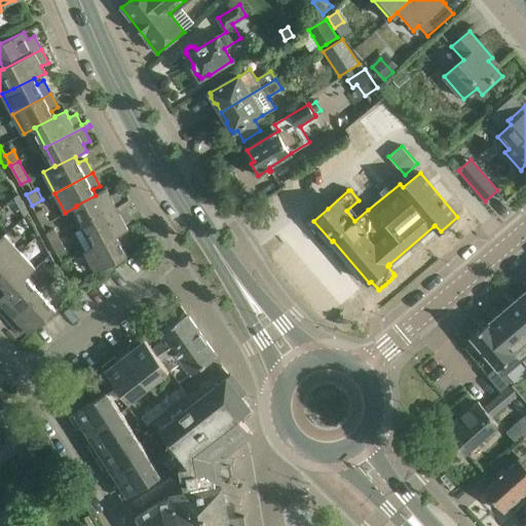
[(86,226),(130,202),(128,200),(122,203),(117,192),(111,196),(107,189),(96,195),(76,205),(76,207),(86,226)]
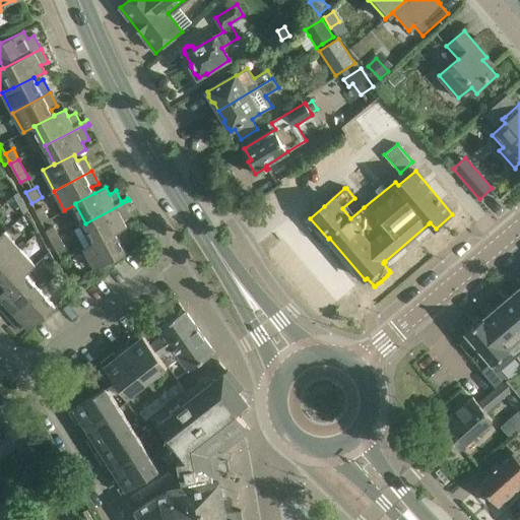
[(24,214),(27,211),(28,210),(19,193),(18,194),(14,196),(24,214)]
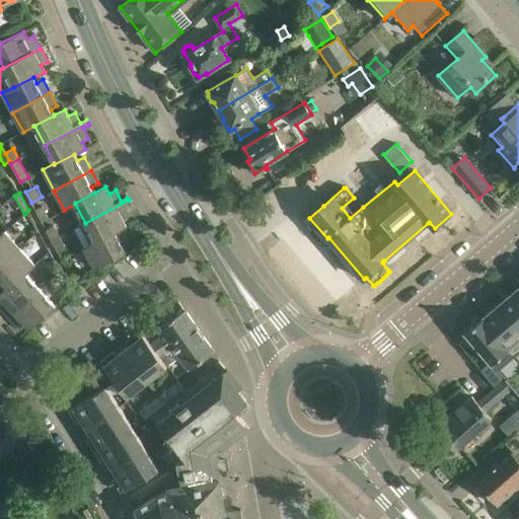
[(95,242),(122,229),(127,227),(123,220),(130,217),(124,206),(130,203),(129,200),(85,223),(95,241),(95,242)]
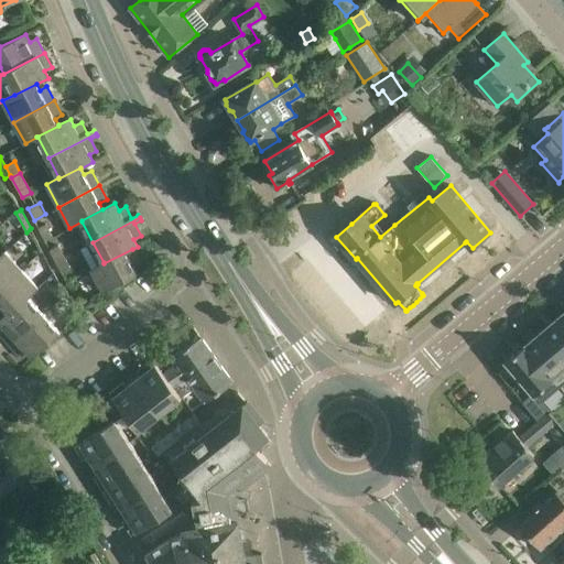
[(53,236),(46,224),(39,228),(45,240),(53,236)]
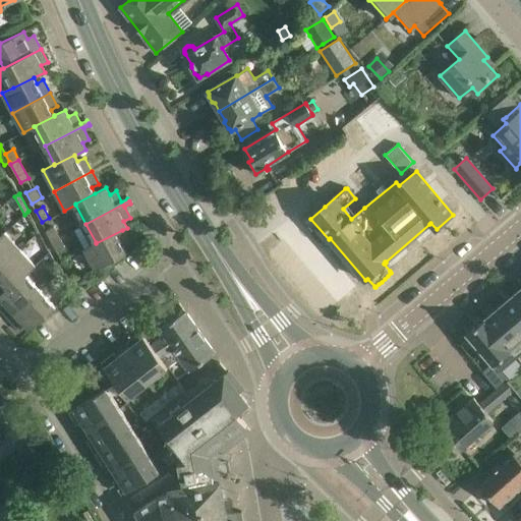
[(50,238),(58,233),(54,226),(46,231),(50,238)]
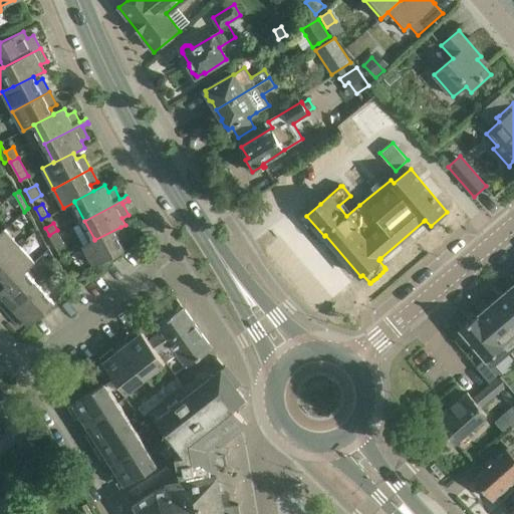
[(82,245),(94,265),(124,249),(121,243),(127,239),(120,227),(94,240),(94,239),(82,245)]
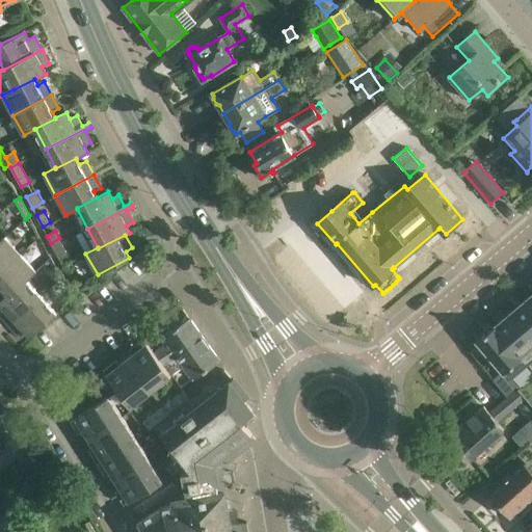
[(0,274),(22,256),(5,238),(0,242),(0,274)]
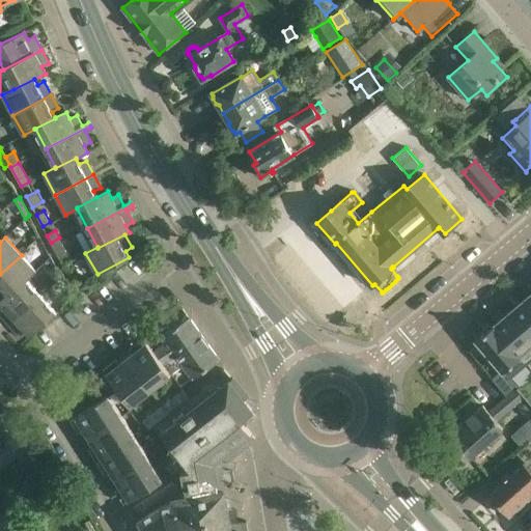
[(55,250),(59,257),(67,252),(63,245),(55,250)]
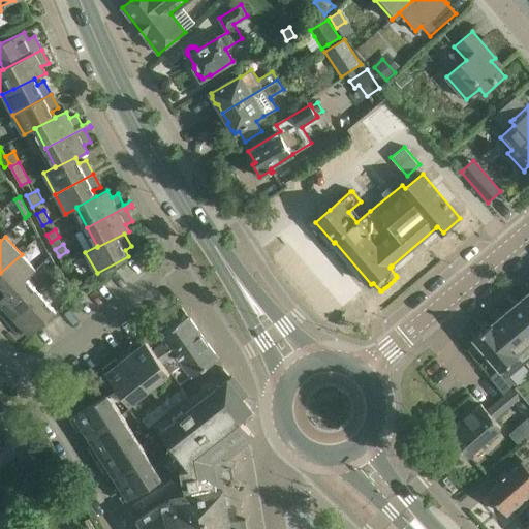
[(8,293),(34,272),(36,270),(22,254),(0,273),(0,292),(4,289),(8,293)]
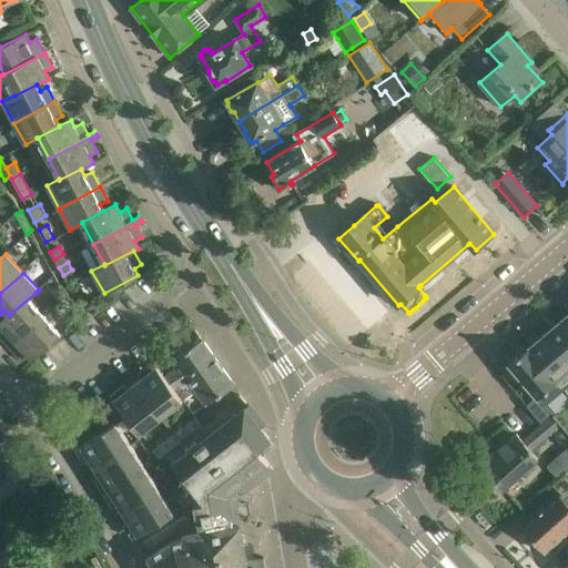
[(16,343),(44,317),(29,300),(37,292),(9,315),(0,323),(0,325),(4,331),(0,334),(0,336),(6,344),(12,338),(16,343)]
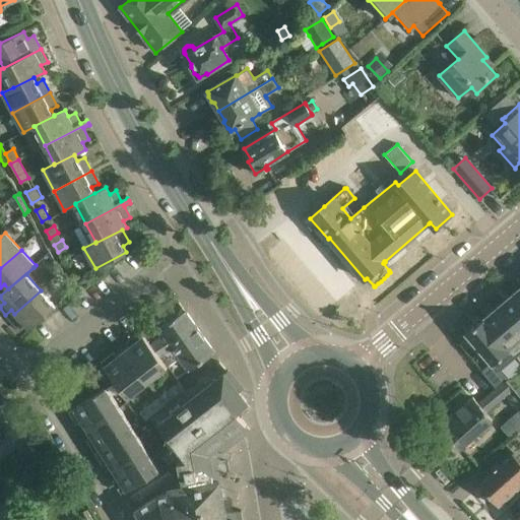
[(29,330),(55,307),(41,290),(14,314),(17,317),(12,322),(19,329),(24,325),(29,330)]
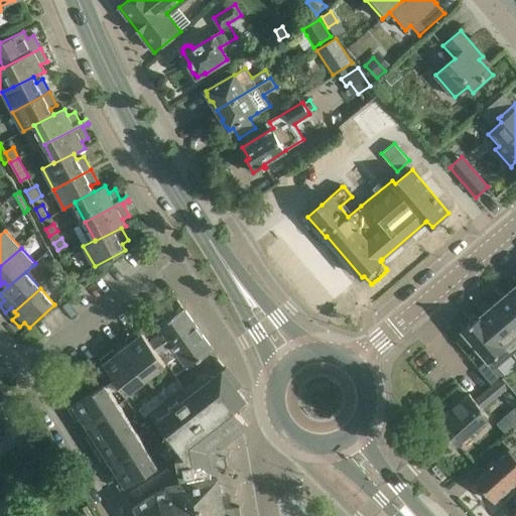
[(515,291),(513,288),(497,302),(515,325),(515,291)]
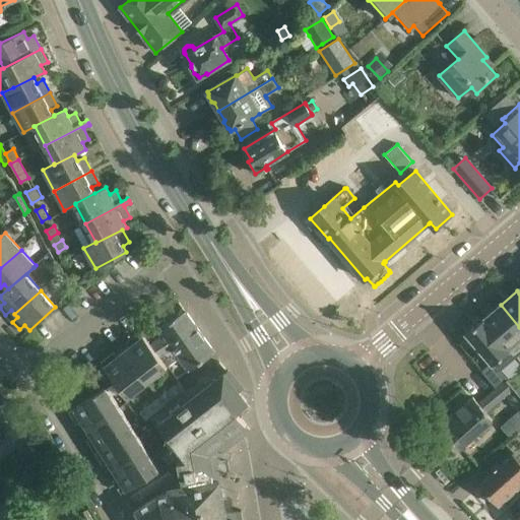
[(484,318),(483,319),(516,358),(519,353),(519,327),(501,305),(484,319),(484,318)]
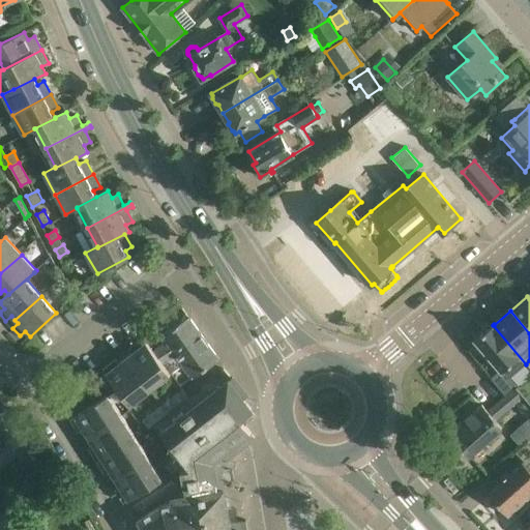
[(192,378),(216,360),(189,318),(163,335),(168,343),(152,352),(170,373),(171,374),(182,365),(192,378)]
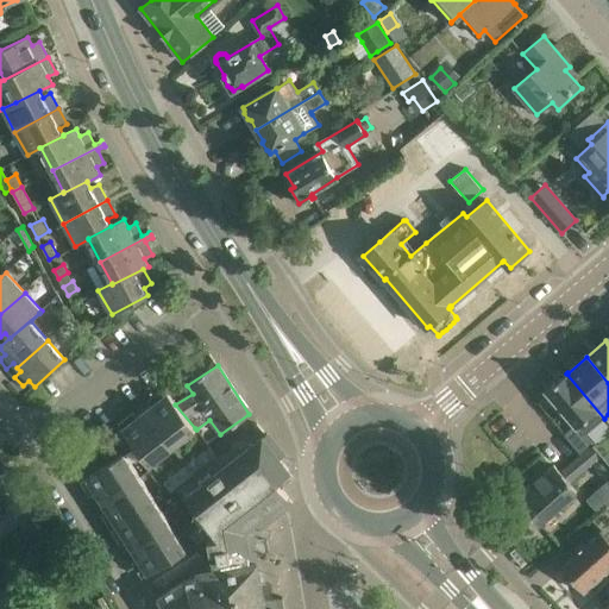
[(566,374),(546,391),(575,425),(564,434),(581,454),(594,444),(585,434),(604,419),(566,374)]
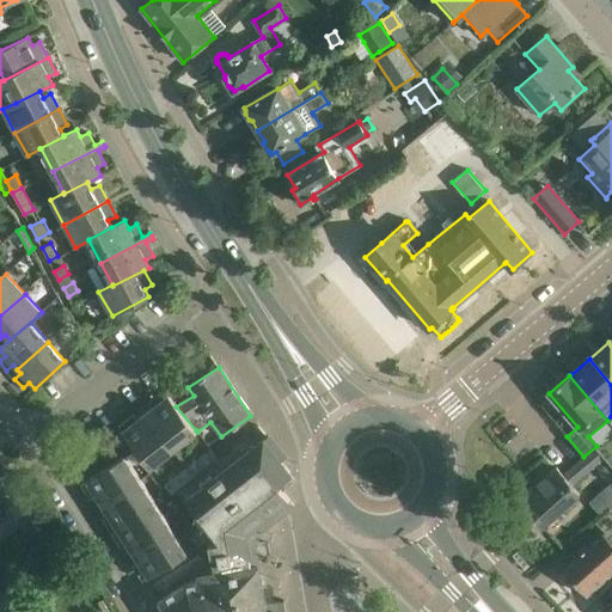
[(196,430),(176,407),(170,397),(153,408),(151,403),(150,404),(153,409),(147,412),(145,409),(142,410),(170,451),(196,430)]
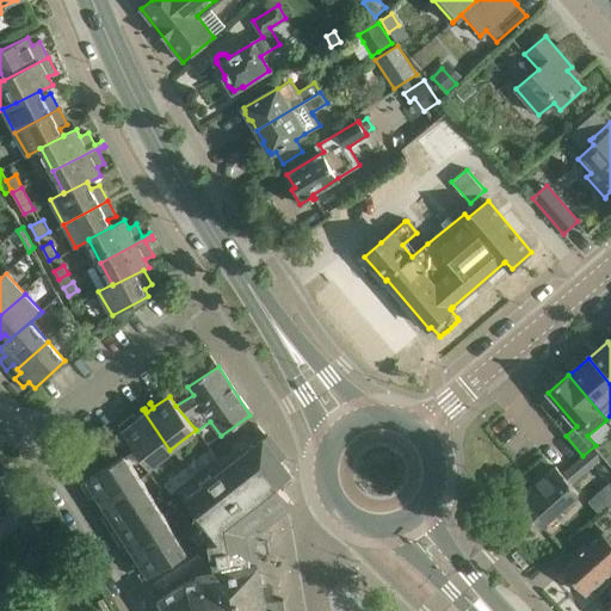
[(149,466),(170,450),(142,409),(141,411),(143,415),(139,418),(136,414),(135,415),(139,420),(123,431),(129,438),(136,448),(149,466)]
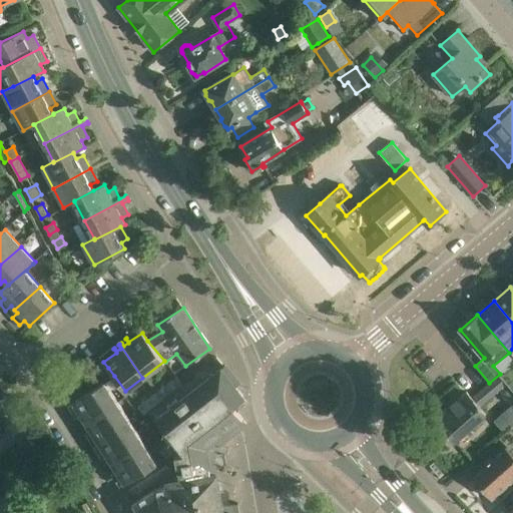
[(212,450),(234,433),(246,424),(233,407),(244,398),(236,387),(239,384),(224,366),(202,385),(203,386),(152,426),(167,445),(172,453),(173,454),(179,480),(167,482),(168,487),(156,489),(133,504),(138,512),(239,512),(237,503),(230,505),(228,494),(227,494),(226,490),(220,491),(221,495),(220,495),(215,467),(226,465),(224,455),(213,457),(212,450)]
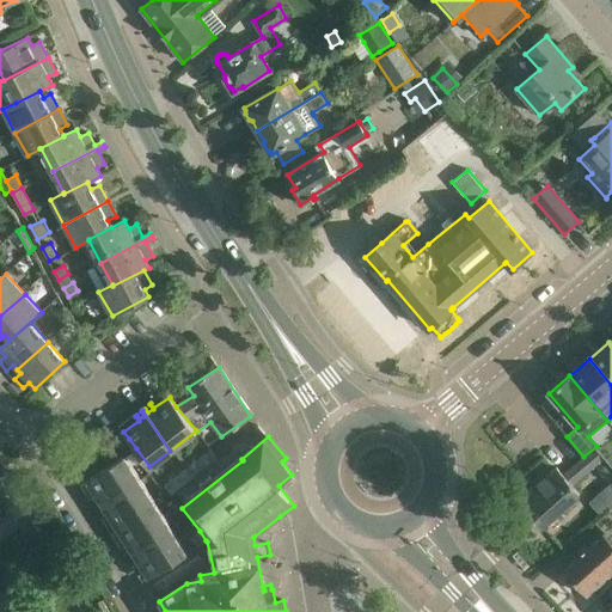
[(128,454),(136,448),(129,439),(121,444),(128,454)]
